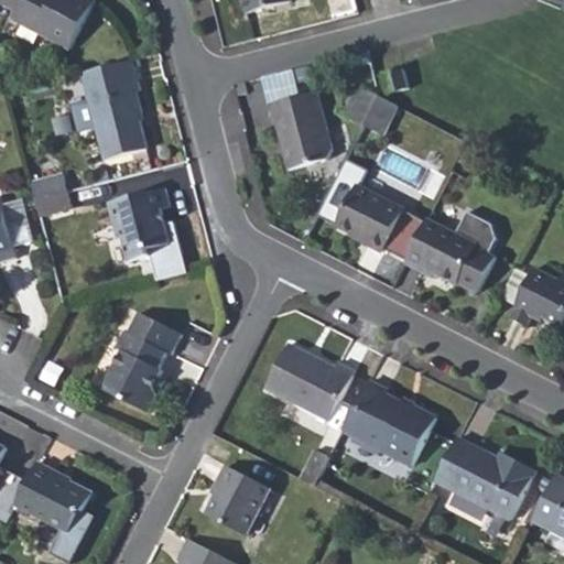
[(0,0),(15,8),(11,15),(69,45),(91,0),(0,0)]
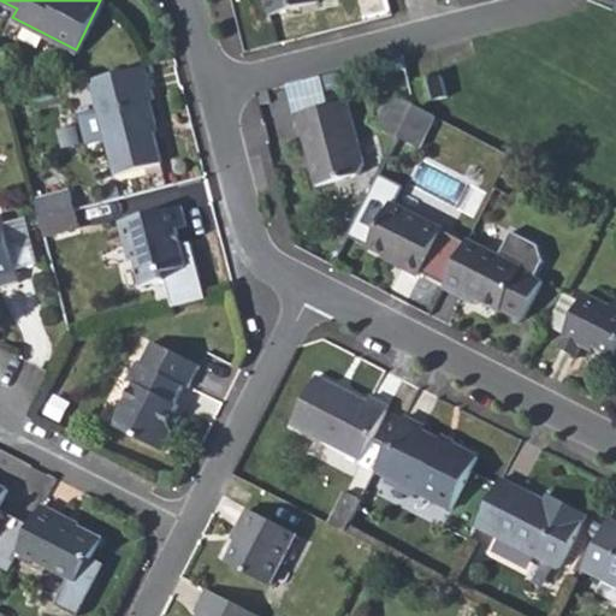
[(265,0),(268,13),(317,0),(265,0)]
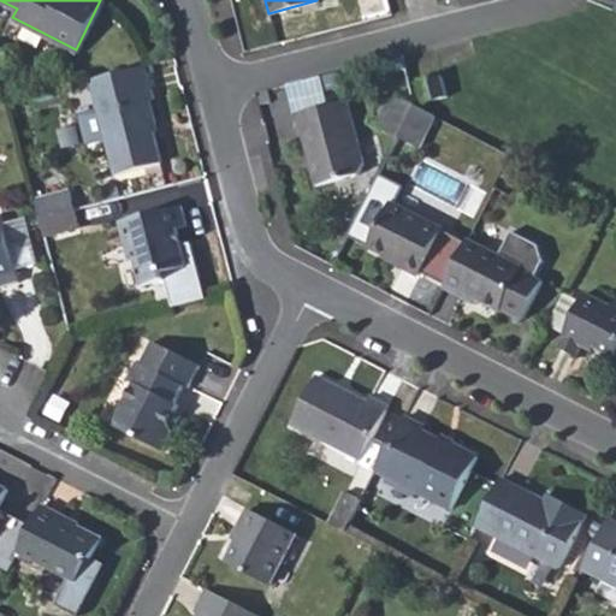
[(143,65),(87,80),(95,108),(76,113),(84,143),(102,138),(112,173),(157,161),(147,123),(153,122),(147,100),(152,99),(143,65)]
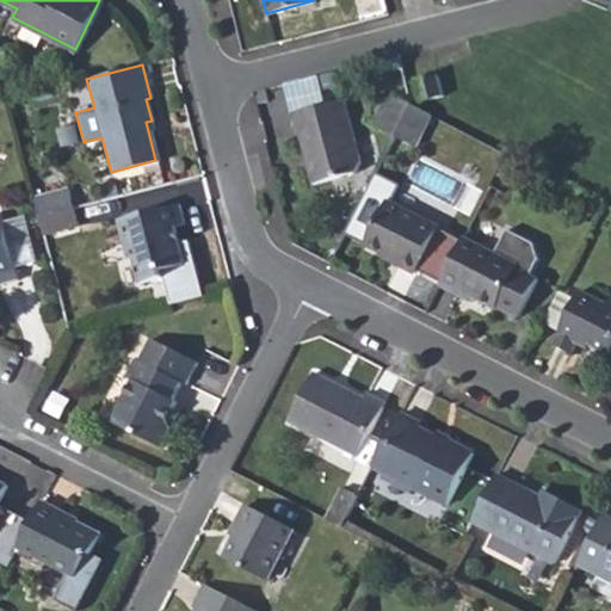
[(436,74),(413,80),(418,98),(440,92),(436,74)]
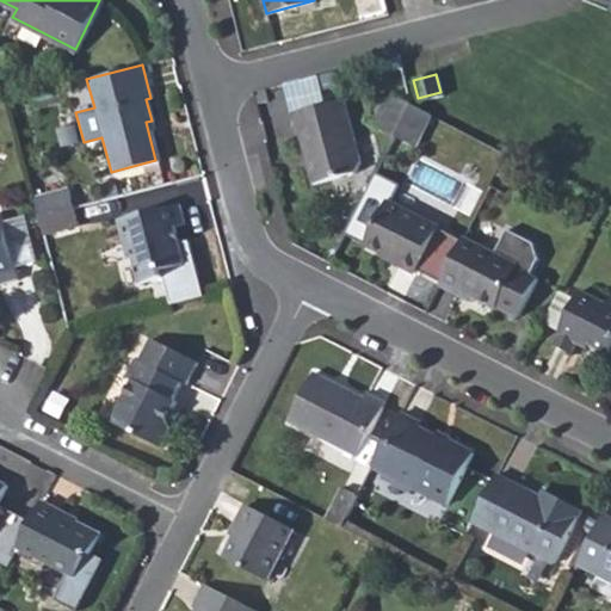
[(392,99),(381,94),(368,121),(377,125),(392,99)]
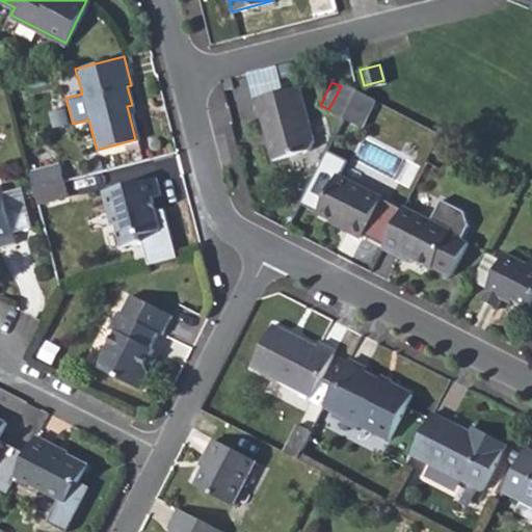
[(343,116),(356,88),(343,82),(341,86),(328,109),(343,116)]
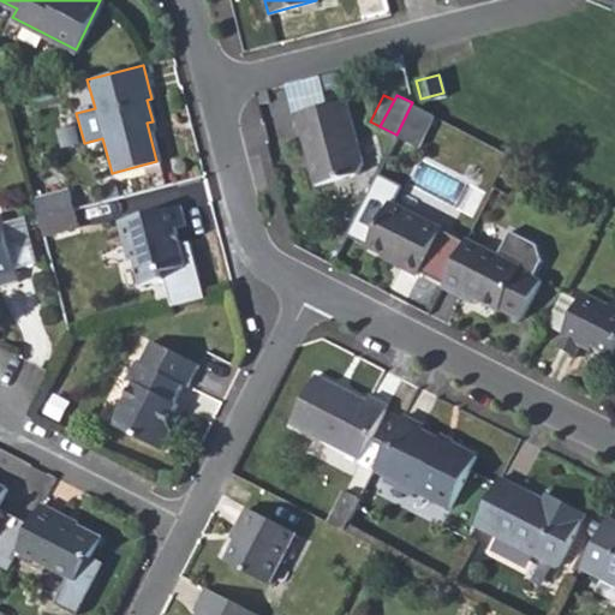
[(345,99),(290,113),(293,132),(298,132),(312,183),(357,172),(360,163),(345,99)]
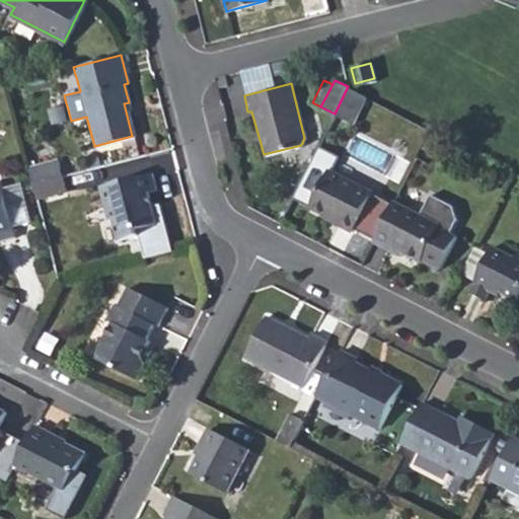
[(348,86),(335,114),(353,123),(366,95),(348,86)]
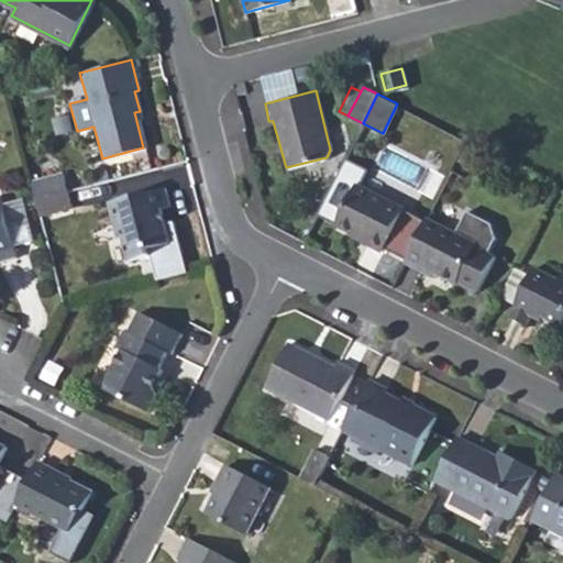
[(348,155),(319,211),(371,239),(370,242),(386,251),(387,247),(409,260),(429,221),(360,184),(368,166),(348,155)]
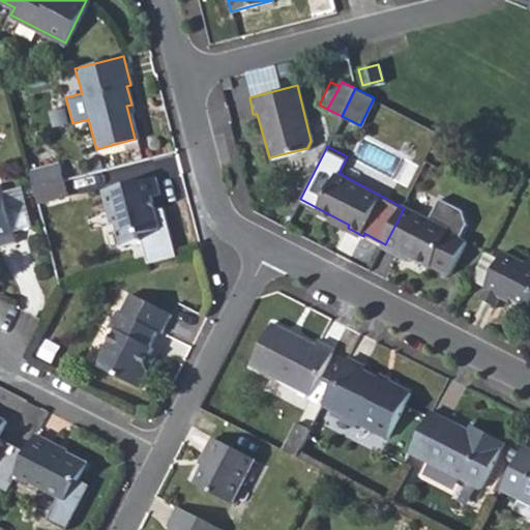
[(58,163),(29,170),(33,184),(62,177),(58,163)]
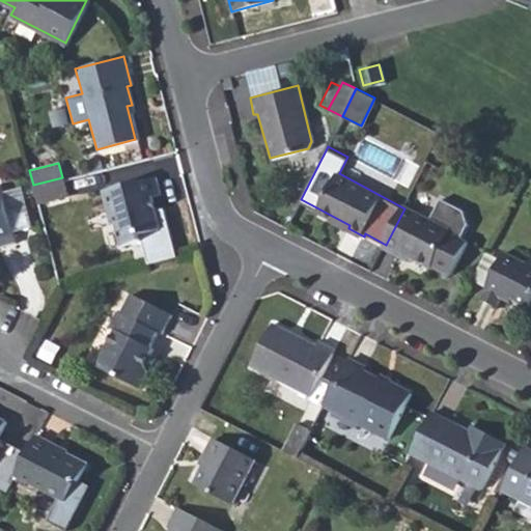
[(62,177),(33,185),(36,200),(66,193),(62,177)]
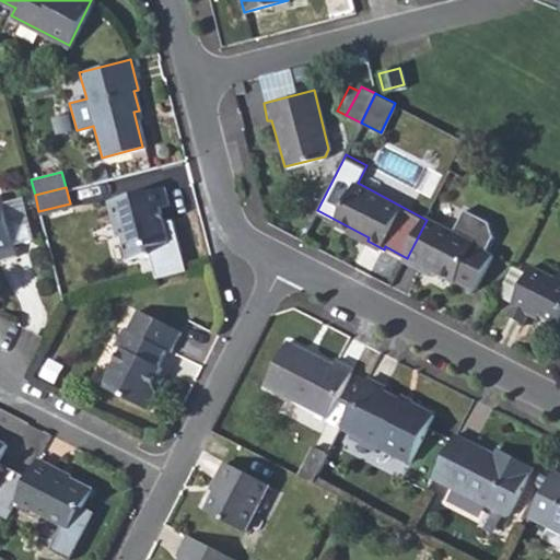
[(163,187),(107,200),(116,235),(119,235),(126,258),(147,254),(152,276),(182,268),(171,219),(162,221),(158,206),(166,205),(163,187)]
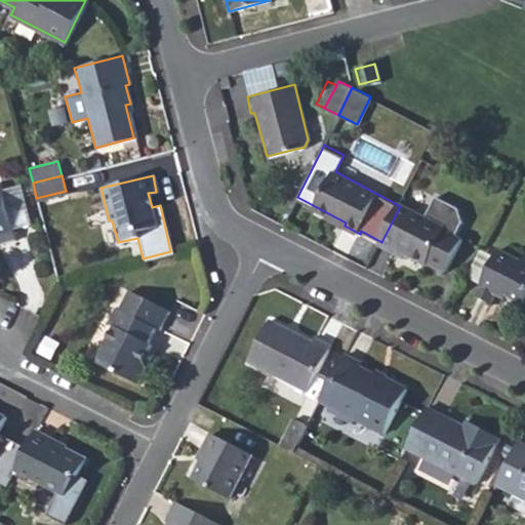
[(25,184),(8,188),(18,228),(36,224),(25,184)]
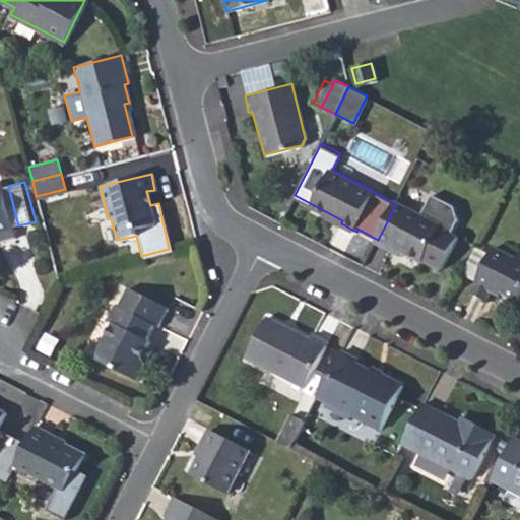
[(0,239),(14,237),(0,184),(0,239)]
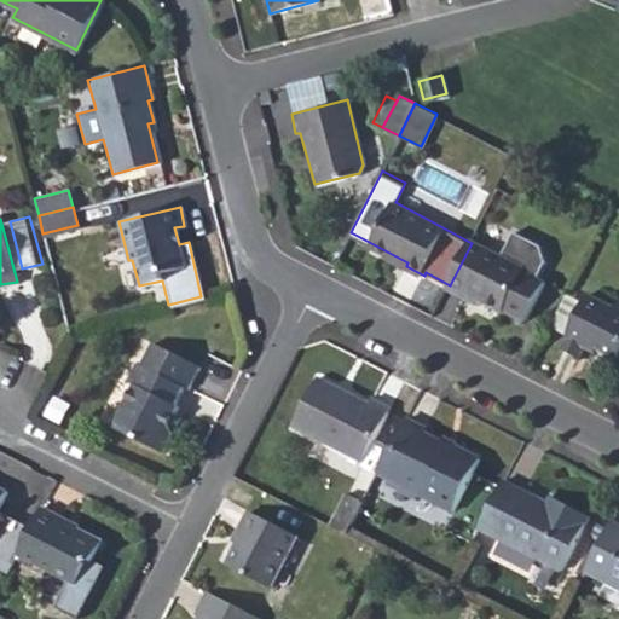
[(450,285),(447,288),(466,296),(468,291),(481,299),(503,310),(505,307),(526,318),(545,282),(538,277),(547,261),(542,246),(515,231),(503,255),(474,239),(472,243),(450,285)]
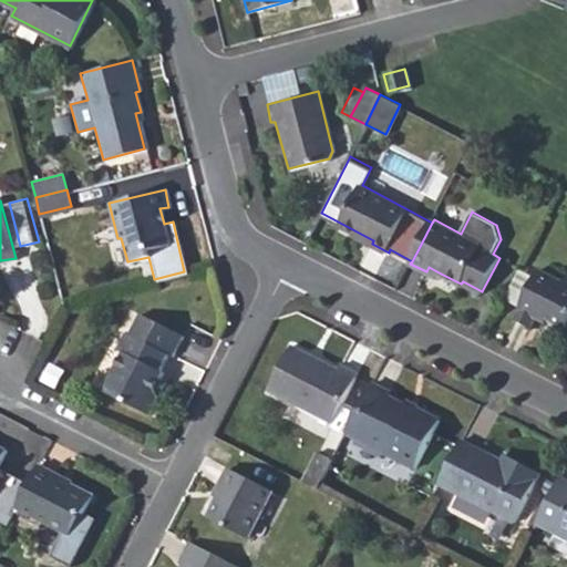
[(429,267),(426,271),(439,278),(441,274),(429,267)]
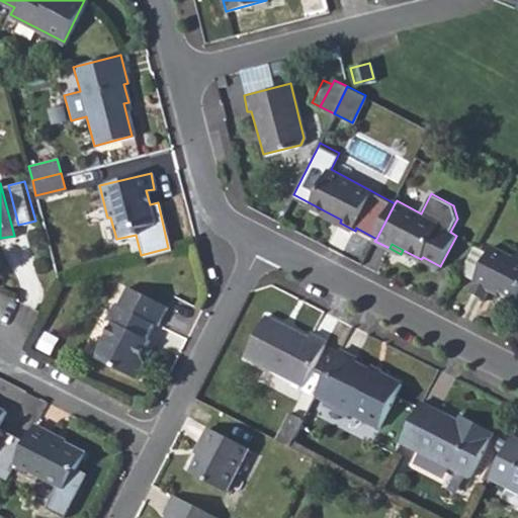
[(494,249),(471,292),(487,300),(492,291),(499,295),(501,292),(517,300),(517,298),(517,253),(515,260),(494,249)]
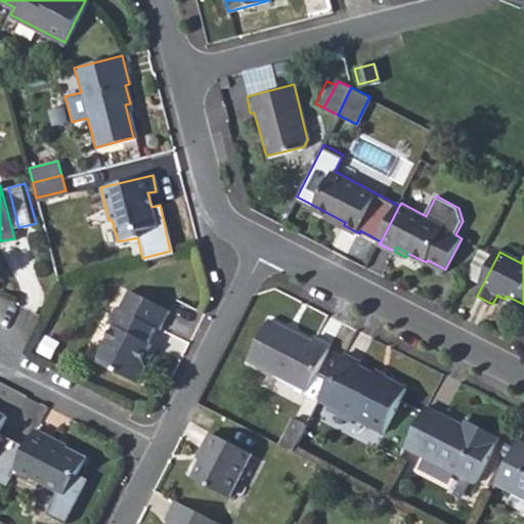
[(147,363),(143,356),(147,349),(151,342),(148,340),(155,325),(159,328),(169,309),(129,288),(119,307),(115,305),(107,320),(114,323),(95,359),(138,381),(147,363)]
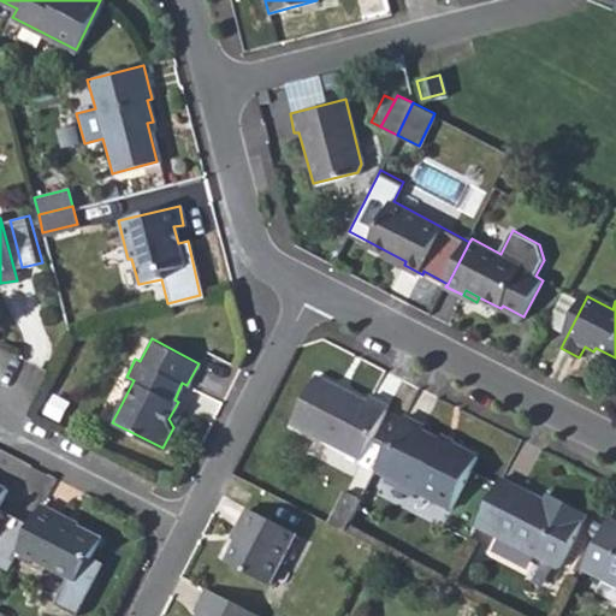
[(317,375),(291,425),(359,458),(388,404),(371,396),(367,402),(317,375)]
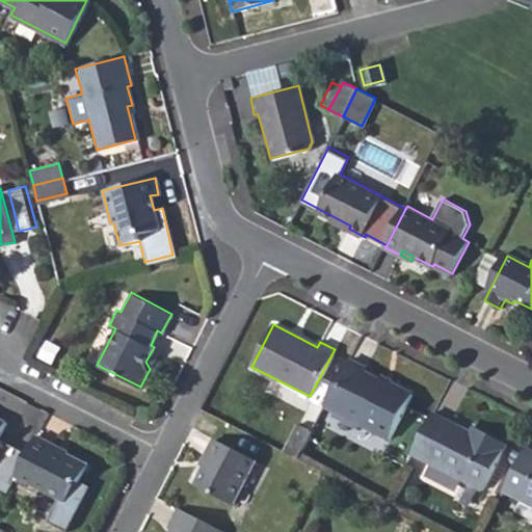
[(150,354),(145,362),(150,369),(155,356),(150,354)]
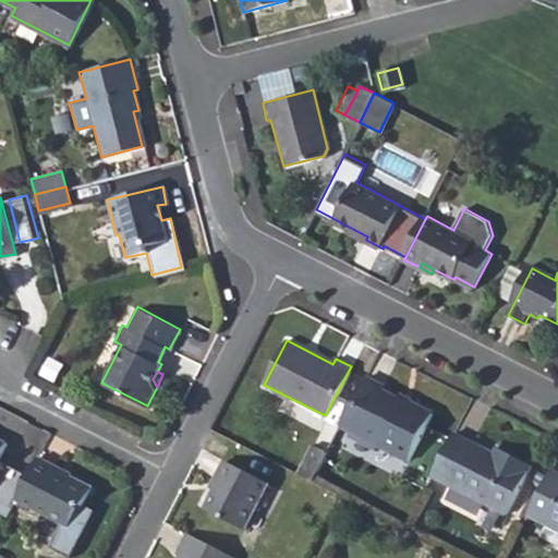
[(365,376),(339,426),(409,461),(433,412),(411,401),(410,404),(385,390),(386,387),(365,376)]
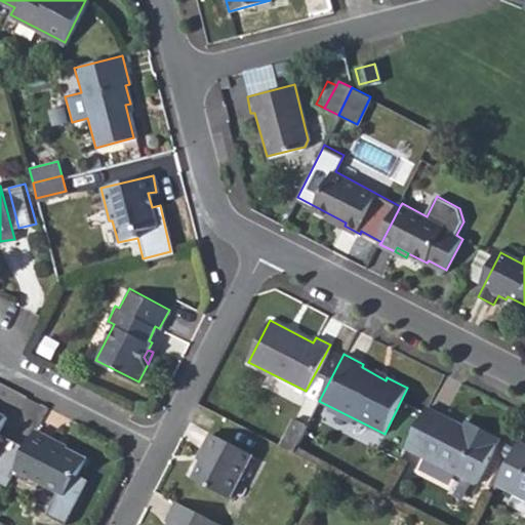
[(425,408),(403,449),(474,485),(497,438),(466,421),(462,428),(459,432),(440,420),(442,416),(425,408)]
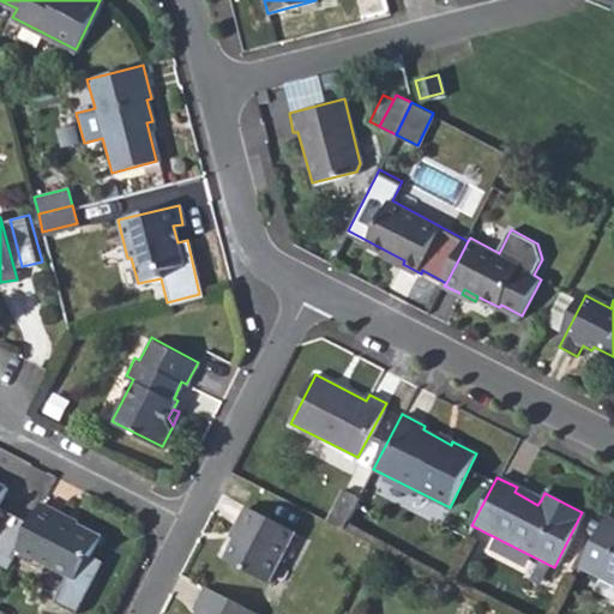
[(541,500),(517,487),(515,492),(537,505),(541,500)]
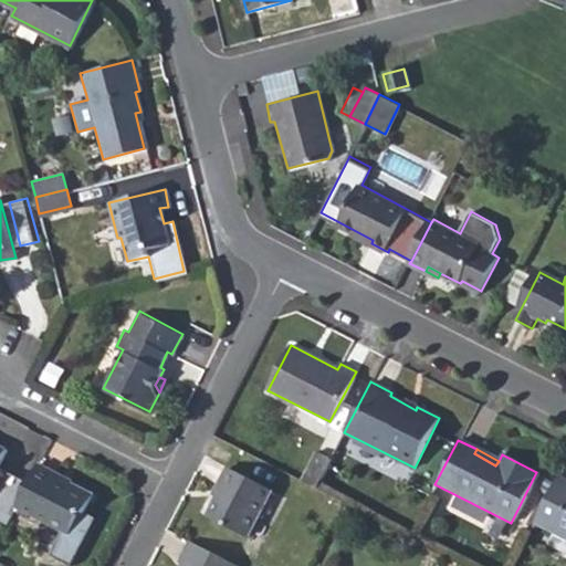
[(316,450),(302,475),(317,484),(332,458),(316,450)]
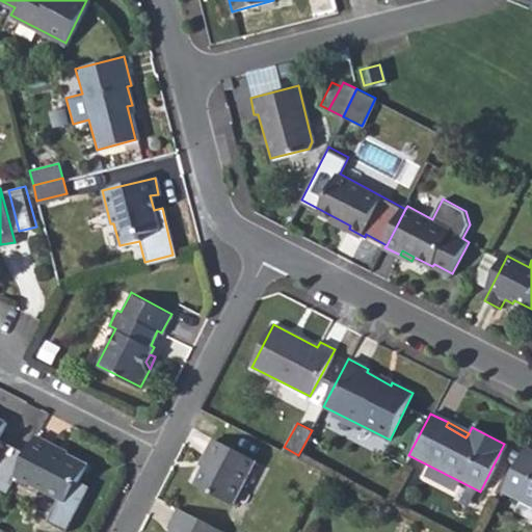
[(36,436),(15,479),(60,501),(48,524),(68,531),(69,531),(90,487),(79,482),(87,466),(51,449),(52,445),(36,436)]
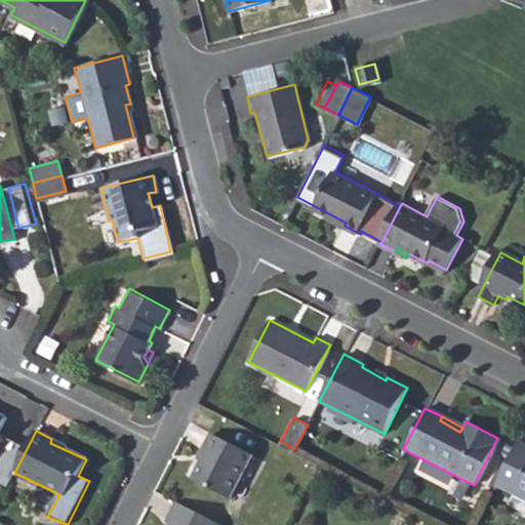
[(207,448),(193,475),(230,495),(252,451),(212,431),(204,446),(207,448)]
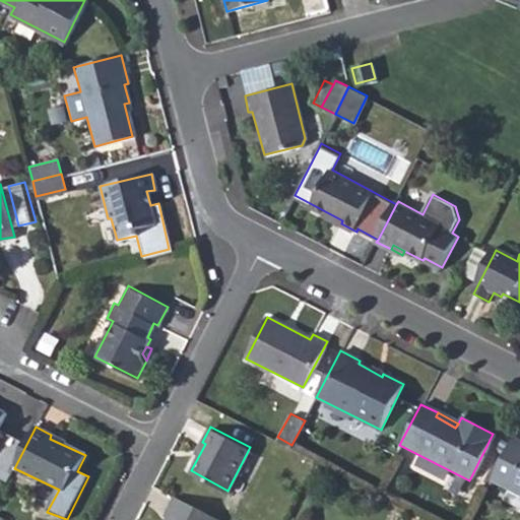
[(519,443),(512,439),(490,481),(507,491),(501,502),(519,511),(519,443)]
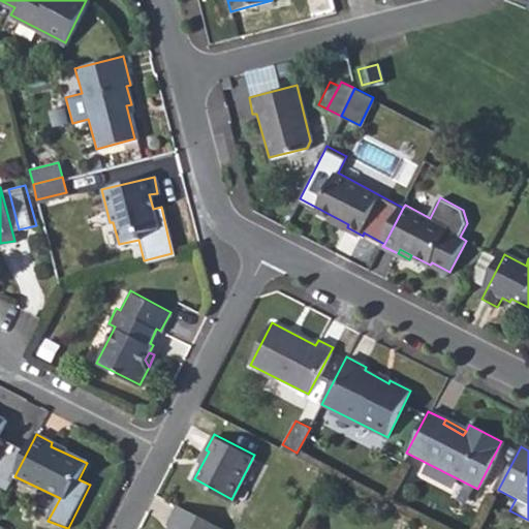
[(220,528),(177,505),(165,526),(167,528),(166,528),(220,528)]
